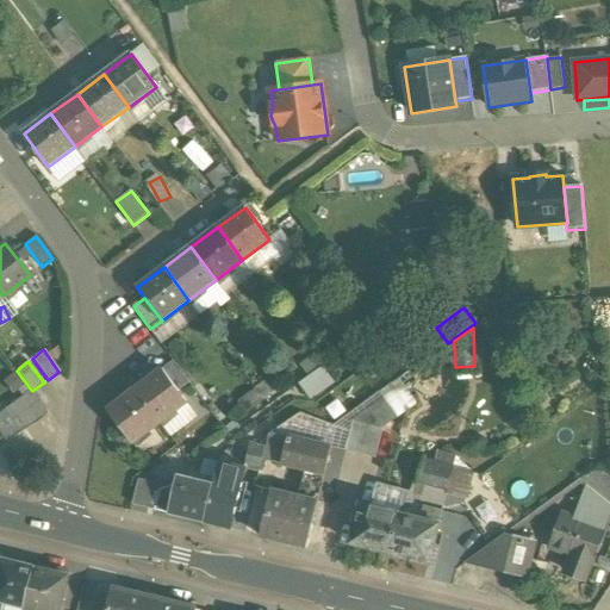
[(173,361),(162,369),(179,391),(190,383),(173,361)]
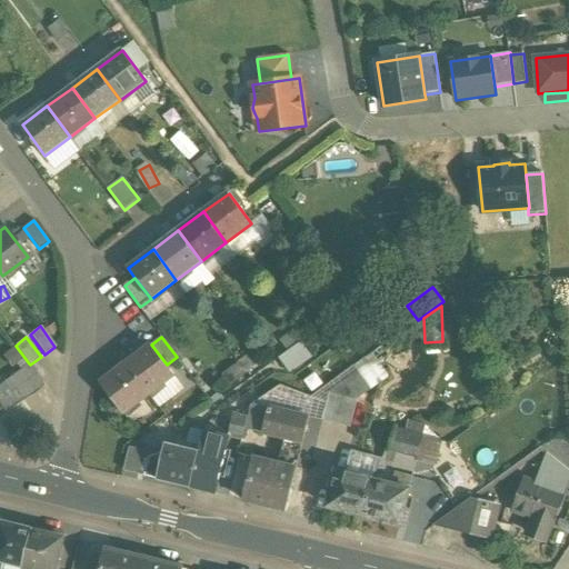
[(301,342),(279,358),(290,372),(311,357),(301,342)]
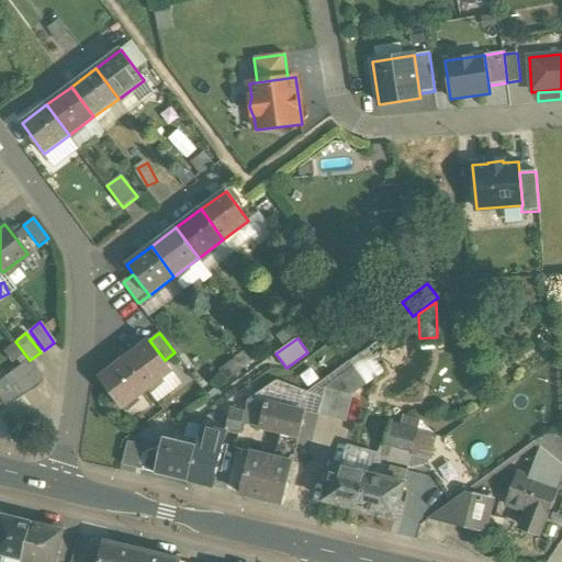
[(149,340),(124,359),(147,390),(172,371),(165,360),(149,340)]
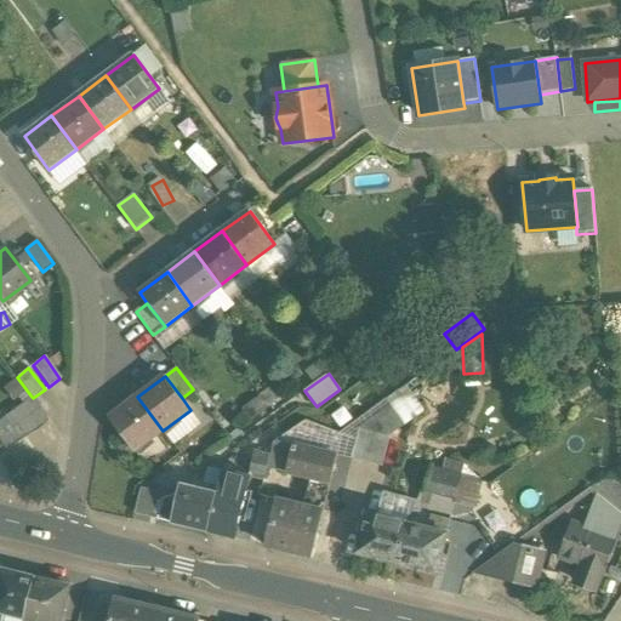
[(32,397),(7,415),(9,415),(0,421),(0,438),(9,450),(50,421),(33,398),(32,397)]
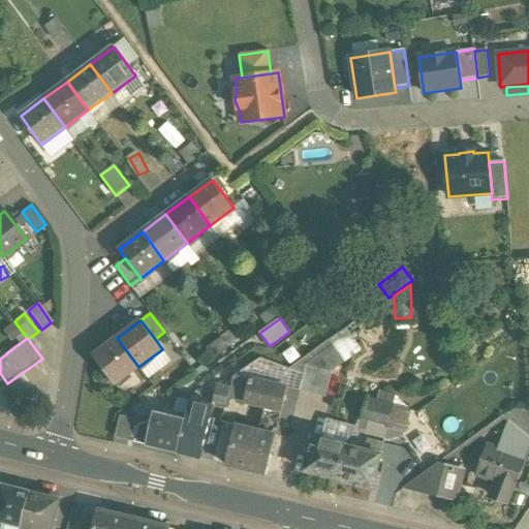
[(138,367),(117,338),(93,356),(115,384),(138,367)]
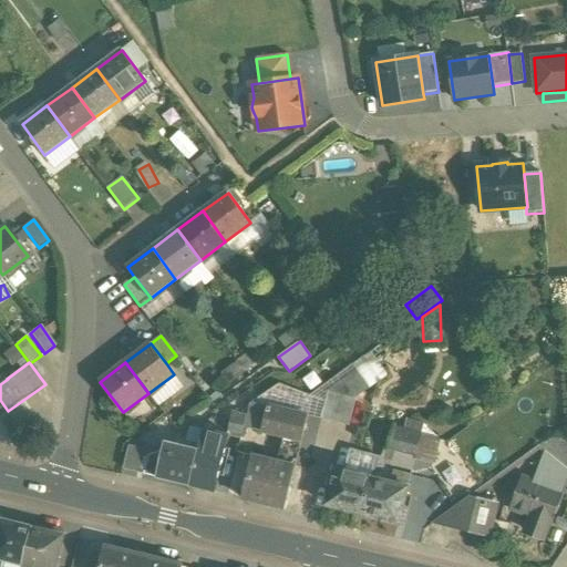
[(357,371),(328,391),(321,420),(349,426),(357,399),(370,389),(357,371)]
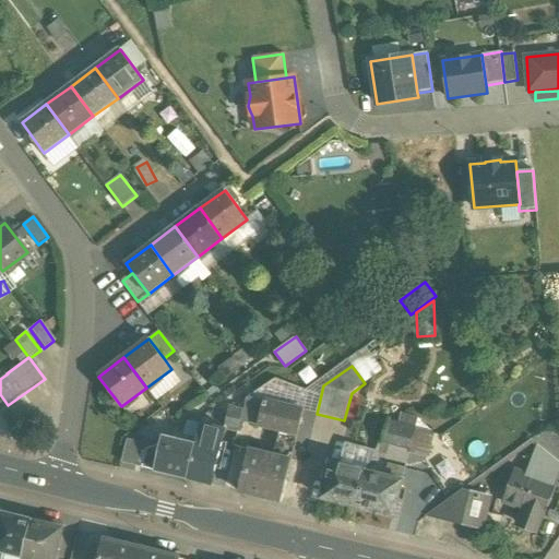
[(264,401),(249,396),(246,399),(240,421),(258,425),(264,401)]
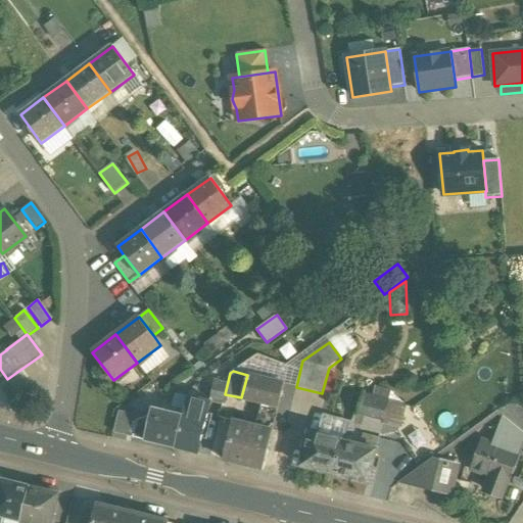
[(223,372),(215,380),(209,401),(210,401),(223,405),(225,394),(230,373),(223,372)]
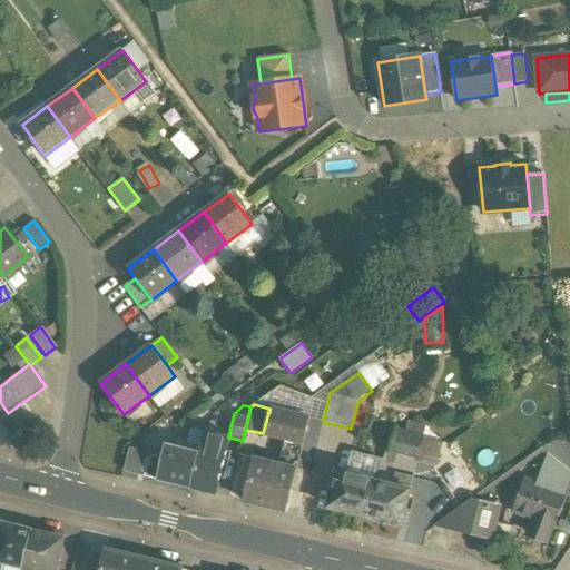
[(310,419),(269,409),(263,433),(290,440),(304,443),(310,419)]
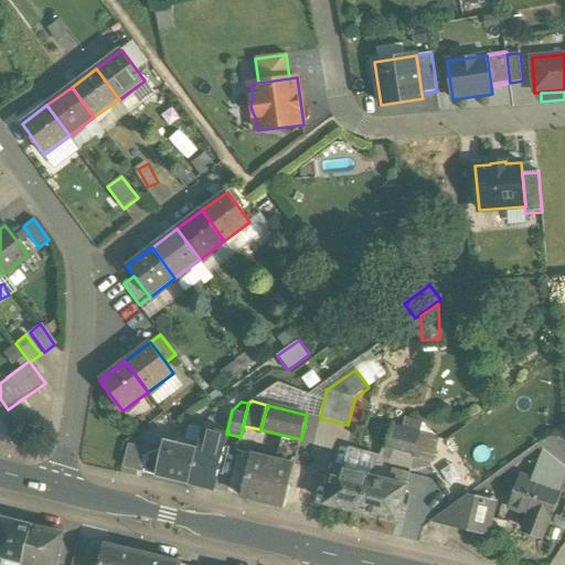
[(423,423),(407,419),(405,430),(419,434),(423,423)]
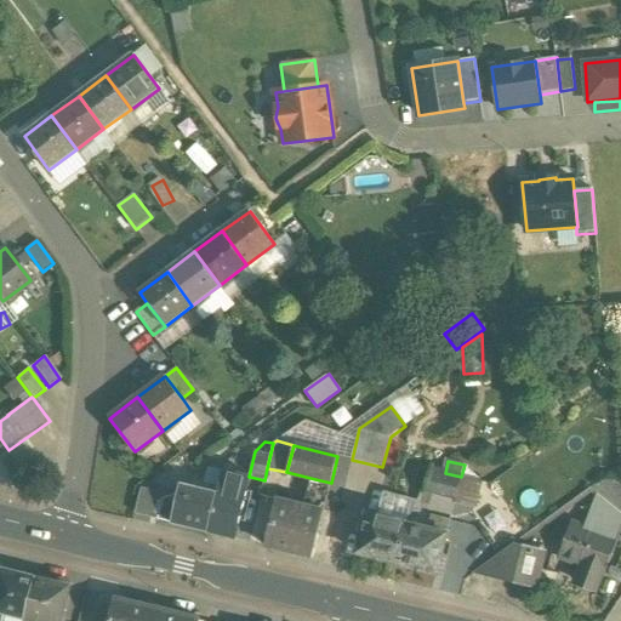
[(235,467),(226,465),(224,471),(223,471),(217,493),(218,493),(210,533),(234,539),(235,539),(250,477),(249,477),(233,473),(235,467)]
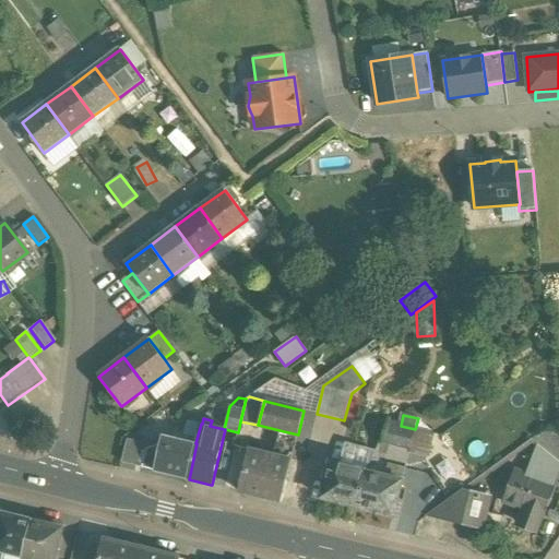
[(390,424),(384,443),(380,442),(373,456),(407,464),(411,452),(416,430),(415,429),(401,426),(390,424)]
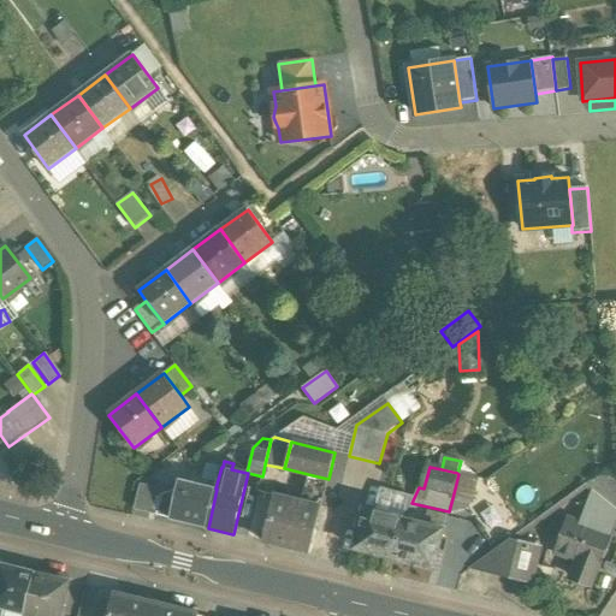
[(594,486),(615,501),(615,480),(604,472),(594,486)]
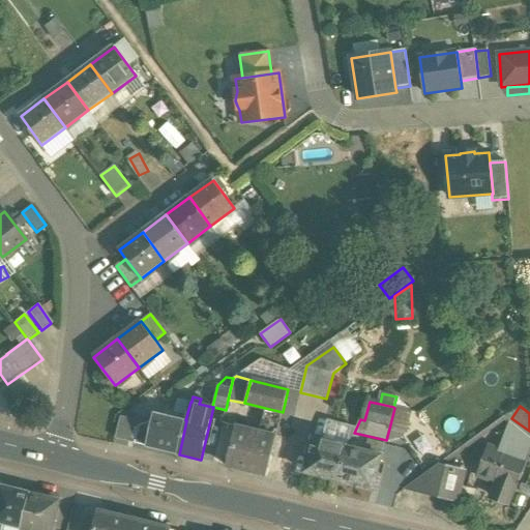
[(410,412),(394,408),(389,429),(405,433),(410,412)]
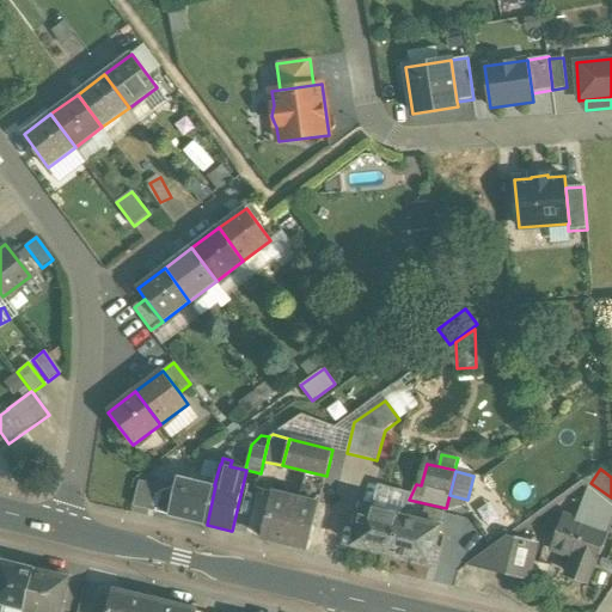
[(326,476),(311,472),(304,500),(319,503),(326,476)]
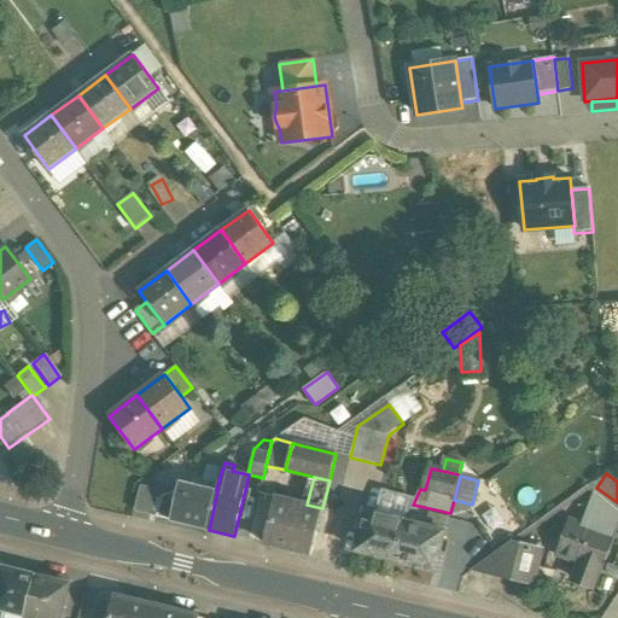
[(216,490),(182,482),(180,483),(179,493),(172,522),(208,530),(209,530),(217,490),(216,490)]
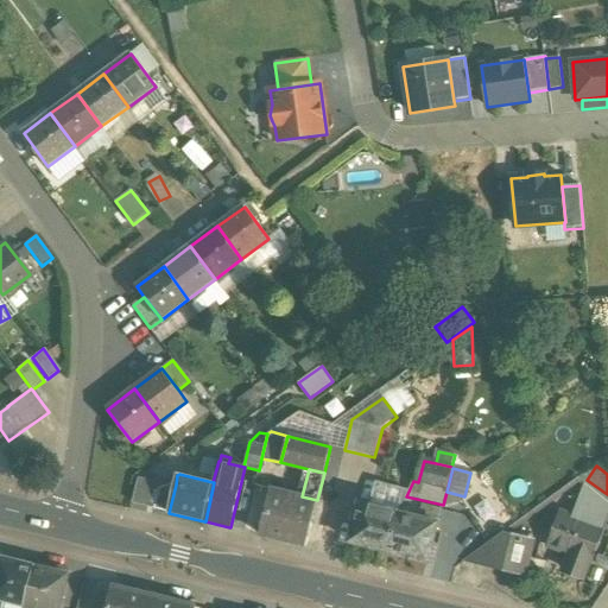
[(166,486),(138,479),(132,504),(154,508),(160,488),(166,486)]
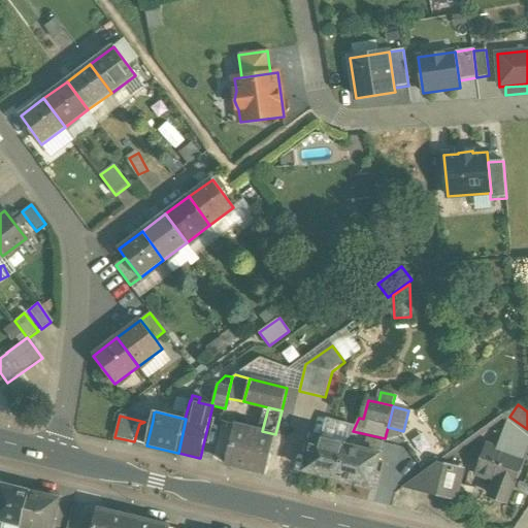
[(527,440),(527,437),(505,419),(495,450),(521,460),(527,440)]
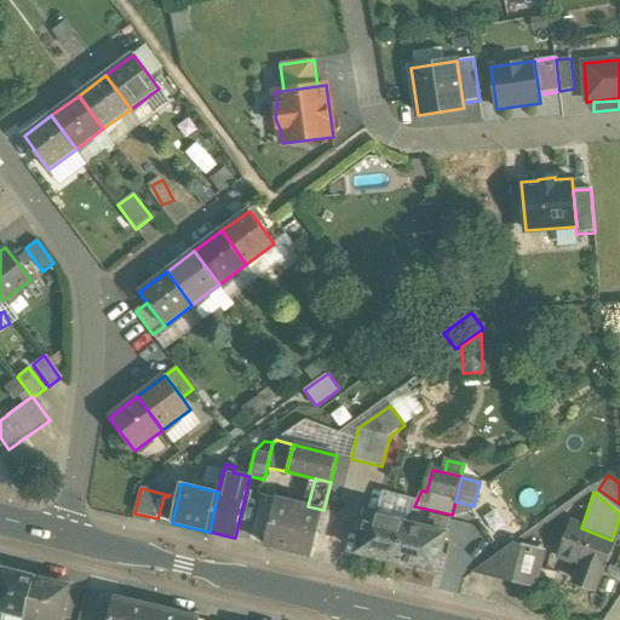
[(415,501),(383,493),(377,515),(406,522),(407,522),(414,506),(415,501)]
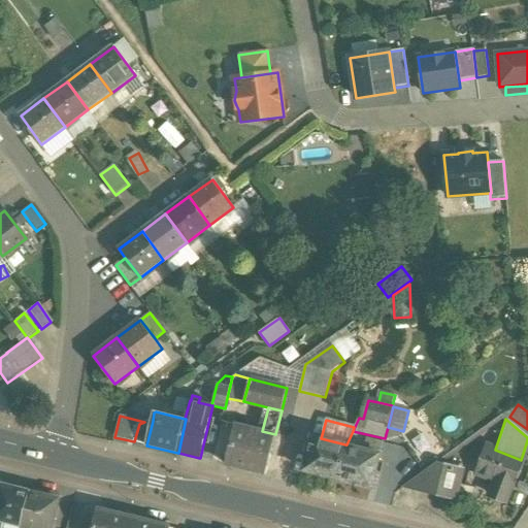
[(144,422),(139,424),(134,441),(133,442),(146,446),(153,421),(144,422)]
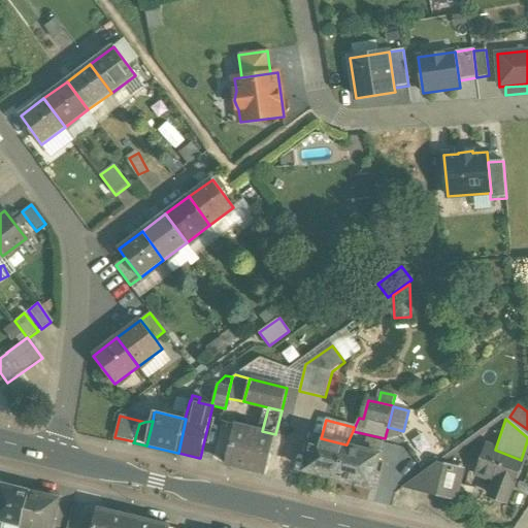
[(262,431),(235,425),(225,464),(232,466),(232,465),(265,473),(275,434),(262,431)]
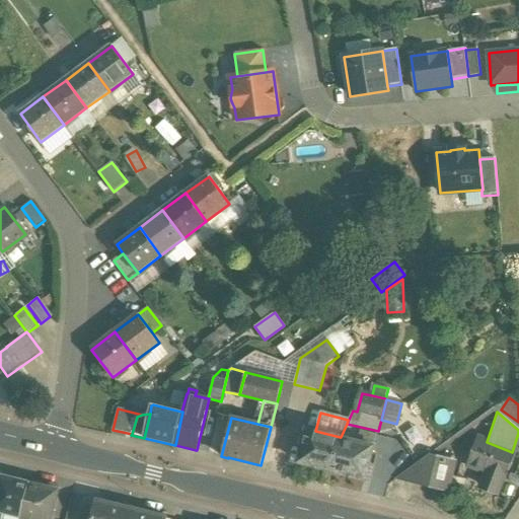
[(315,431),(306,429),(298,462),(331,470),(341,437),(340,437),(315,431)]
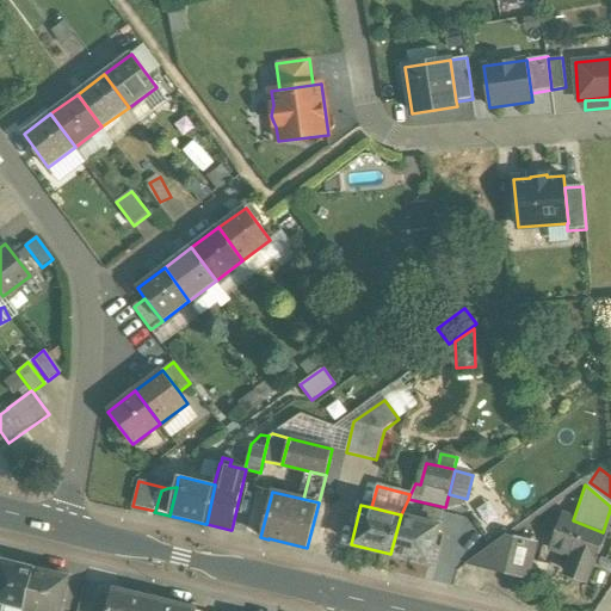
[(433,524),(401,514),(390,554),(430,565),(443,513),(436,511),(433,524)]
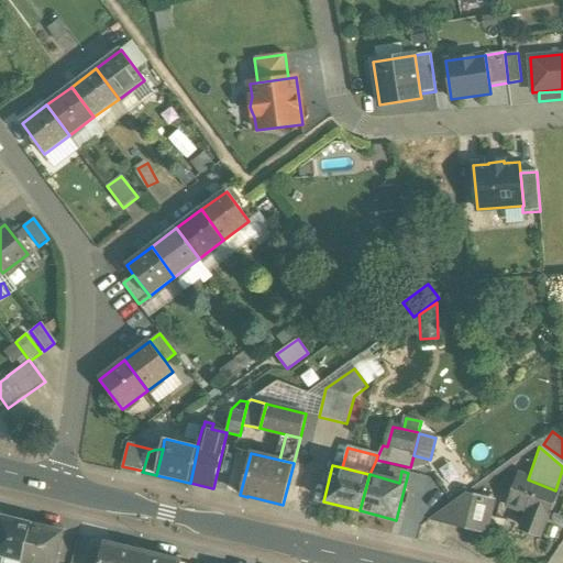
[(528,479),(518,476),(508,506),(526,512),(522,523),(526,530),(534,533),(541,530),(555,490),(528,479)]
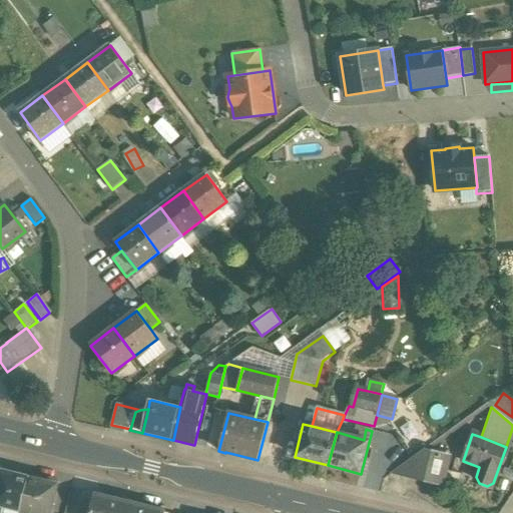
[(449,457),(423,451),(393,472),(407,477),(406,477),(441,486),(449,457)]
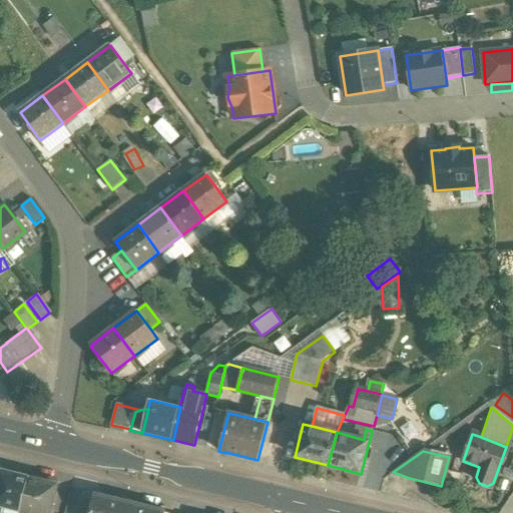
[(30,478),(2,470),(0,477),(0,512),(2,512),(4,506),(21,511),(30,478)]
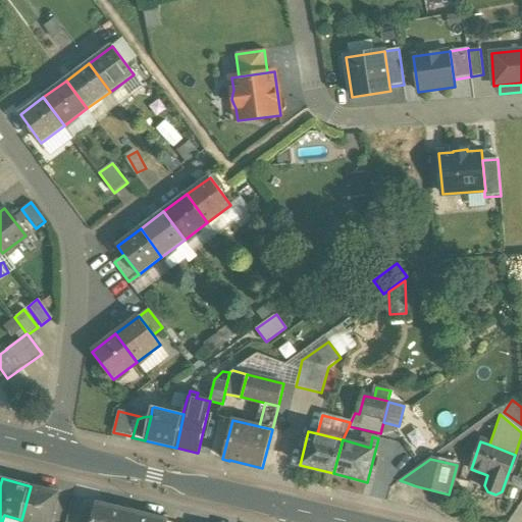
[(51,521),(59,493),(31,486),(21,520),(30,521),(51,521)]
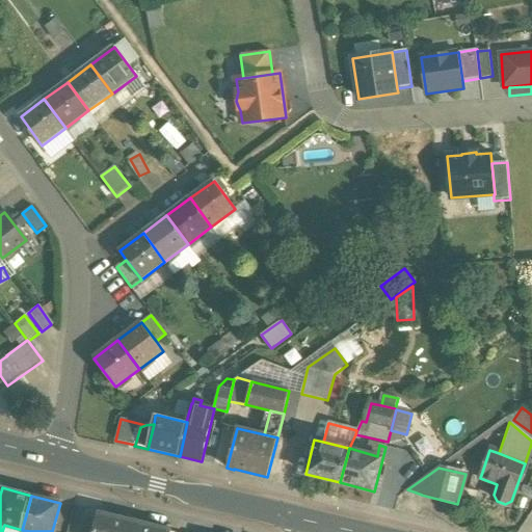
[(136,531),(139,522),(99,512),(94,531),(136,531)]
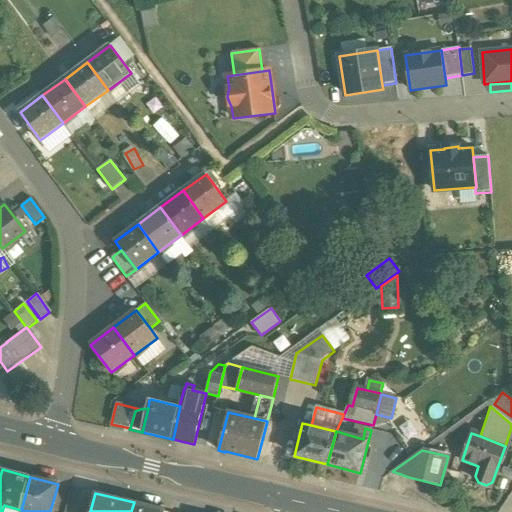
[(164,511),(165,509),(134,502),(131,511),(164,511)]
